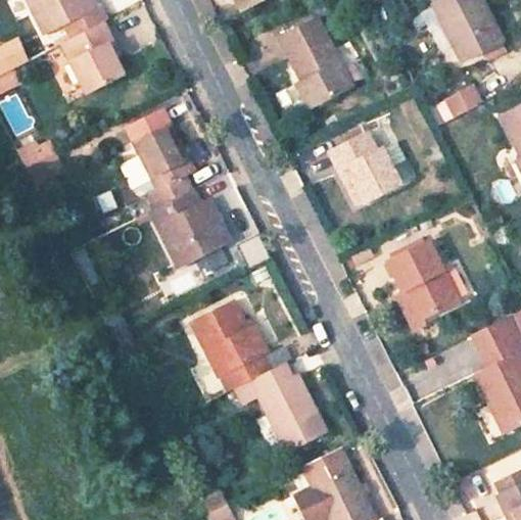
[(39,0),(53,28),(60,25),(67,40),(107,19),(100,5),(91,10),(86,0),(39,0)]
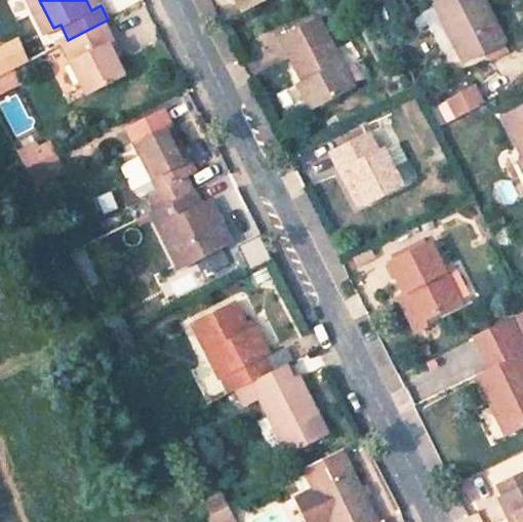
[(239,0),(244,9),(260,0),(239,0)]
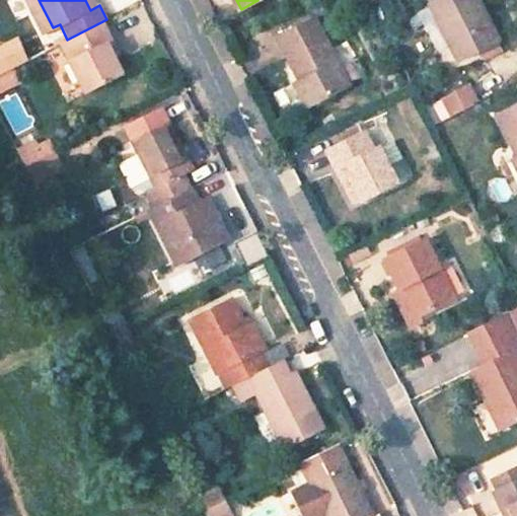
[(435,0),(449,30),(456,27),(468,54),(482,49),(500,41),(482,0),(435,0)]
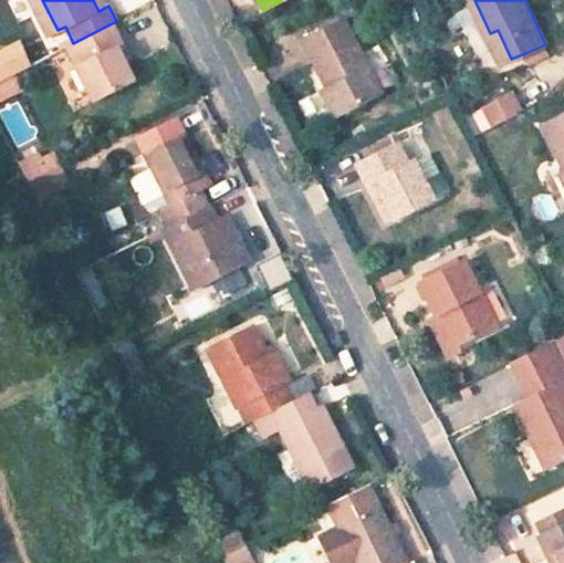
[(383,95),(347,22),(304,43),(327,90),(341,115),(383,95)]
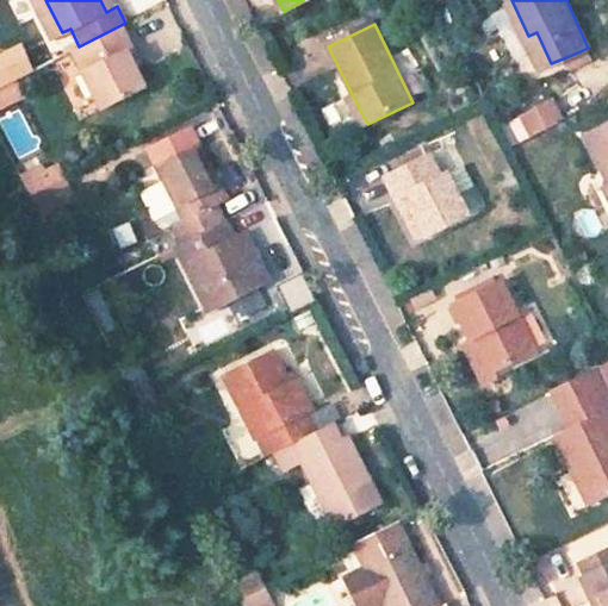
[(82,69),(100,105),(144,83),(128,45),(131,44),(122,25),(79,47),(76,48),(86,67),(82,69)]
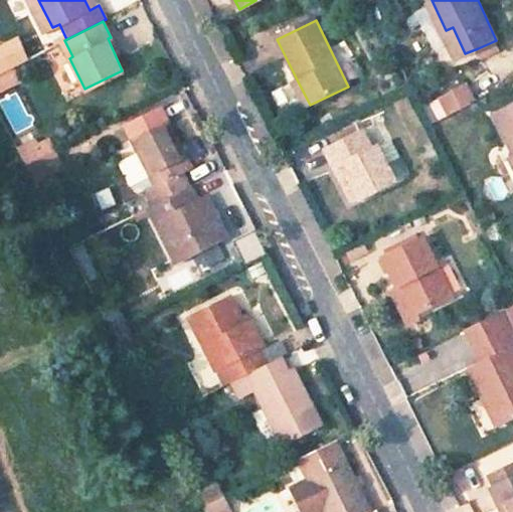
[(446,30),(458,56),(465,53),(453,27),(446,30)]
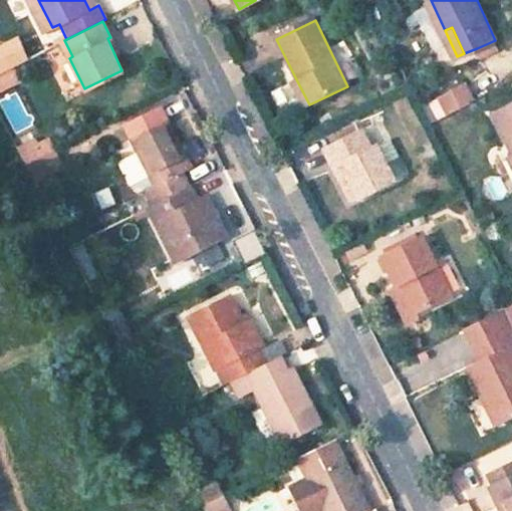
[(481,56),(498,48),(495,40),(477,48),(481,56)]
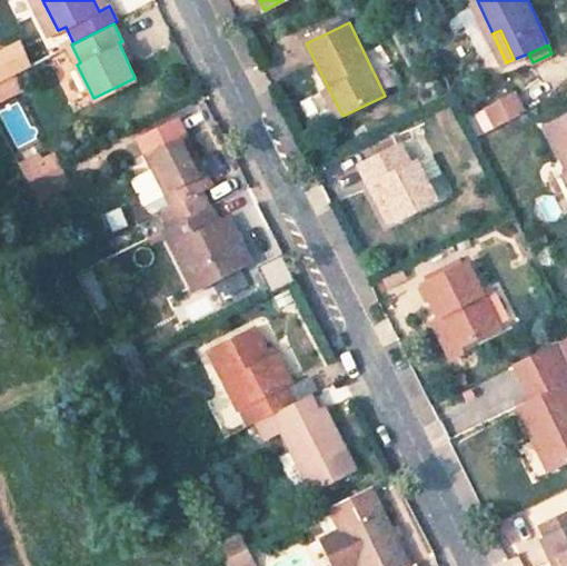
[(380,86),(398,79),(390,59),(372,66),(380,86)]
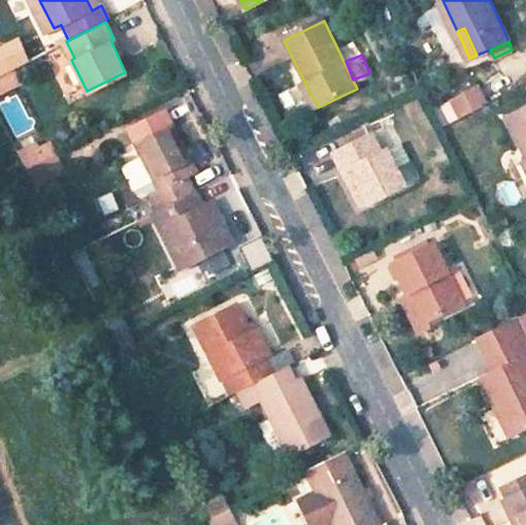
[(11,69),(0,74),(0,91),(18,83),(11,69)]
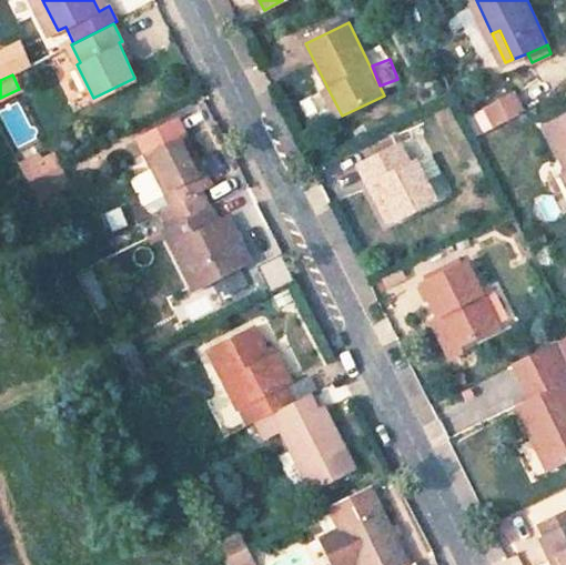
[(323,93),(335,119),(342,115),(329,90),(323,93)]
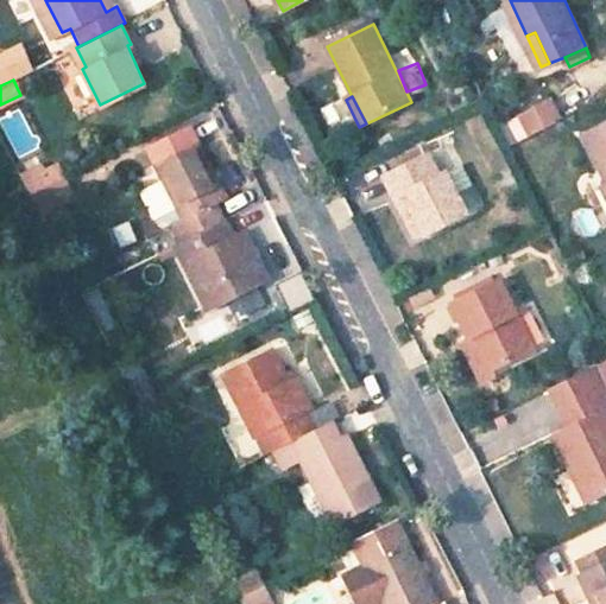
[(531,132),(560,118),(550,100),(540,106),(537,101),(529,106),(531,109),(522,114),(531,133),(531,132)]
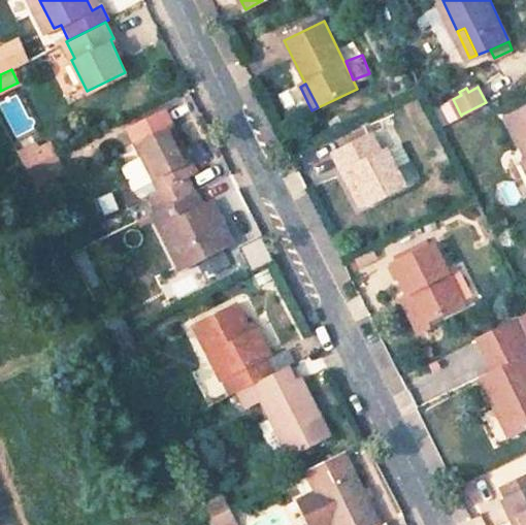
[(445,103),(452,119),(461,116),(453,99),(445,103)]
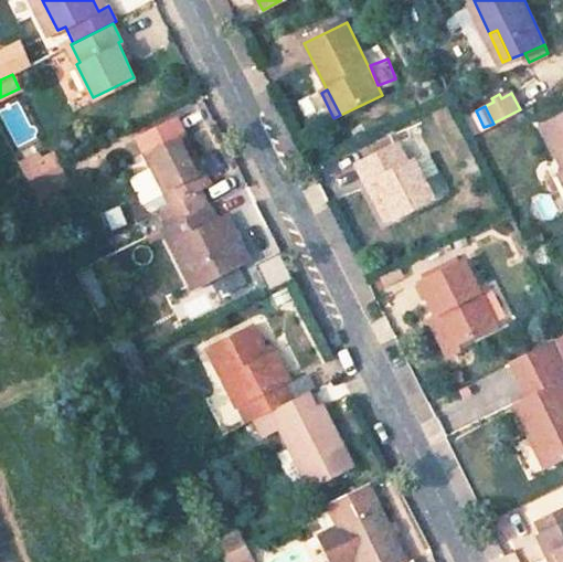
[(562,112),(541,124),(562,167),(562,112)]
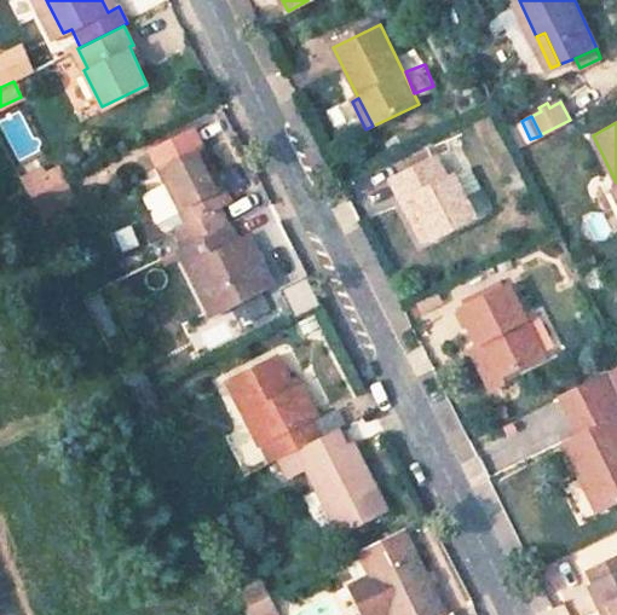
[(192,138),(150,158),(167,192),(184,228),(178,231),(188,249),(228,228),(219,212),(228,207),(192,138)]
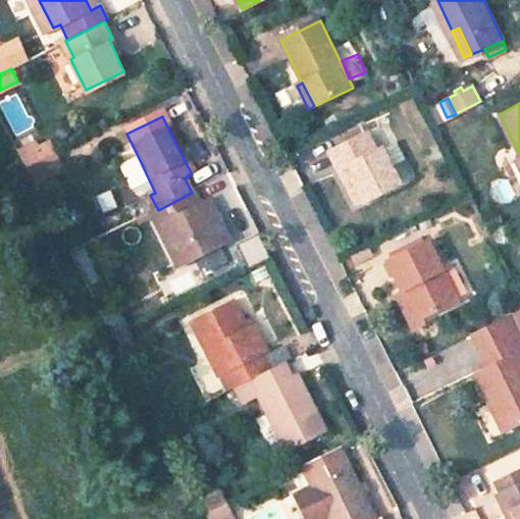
[(344,165),(362,202),(400,182),(382,146),(376,149),(366,130),(328,149),(338,168),(344,165)]
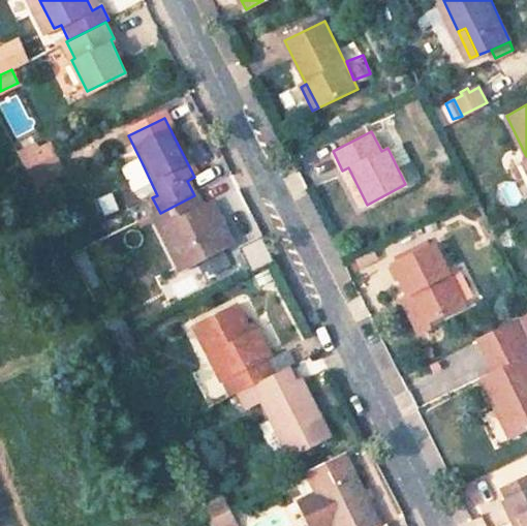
[(52,145),(37,152),(43,163),(58,156),(52,145)]
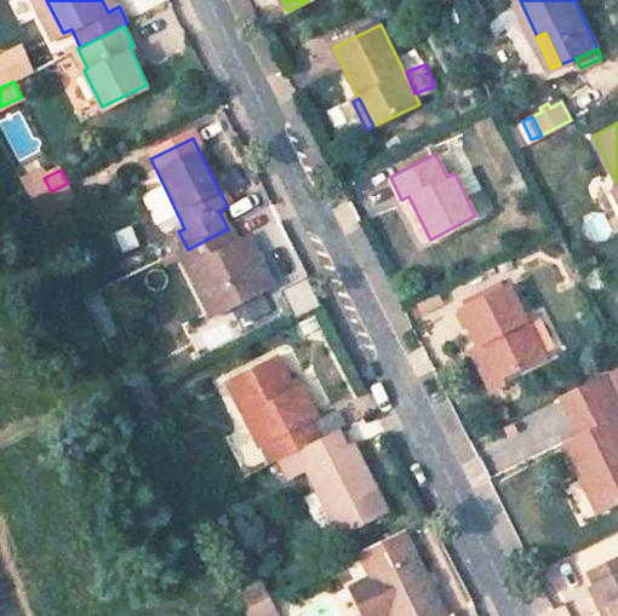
[(41,172),(23,182),(33,200),(51,191),(44,178),(41,172)]
